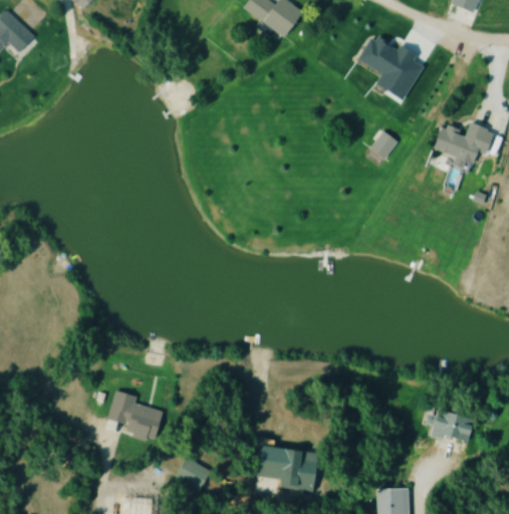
[(300,11),(281,0),(276,0),(274,4),(267,0),(248,0),(242,12),(285,37),(300,11)]
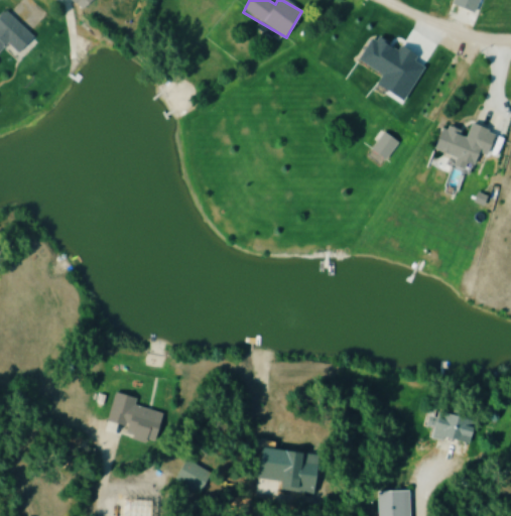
[(480,0),(454,0),(452,5),(474,14),(480,0)]
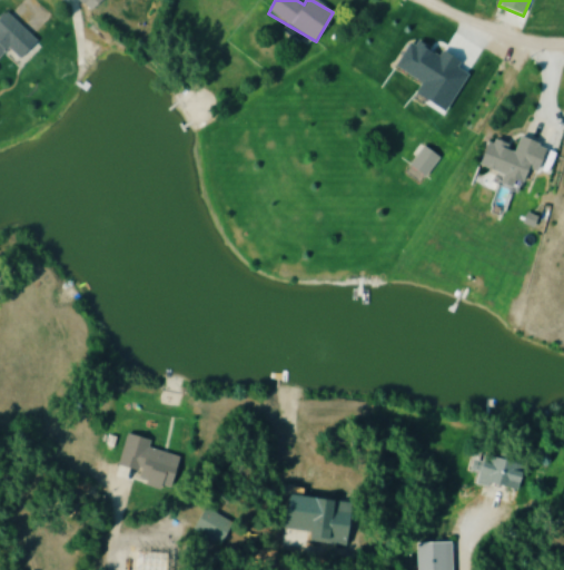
[(0,37),(21,59),(38,42),(8,11),(0,19),(0,37)]
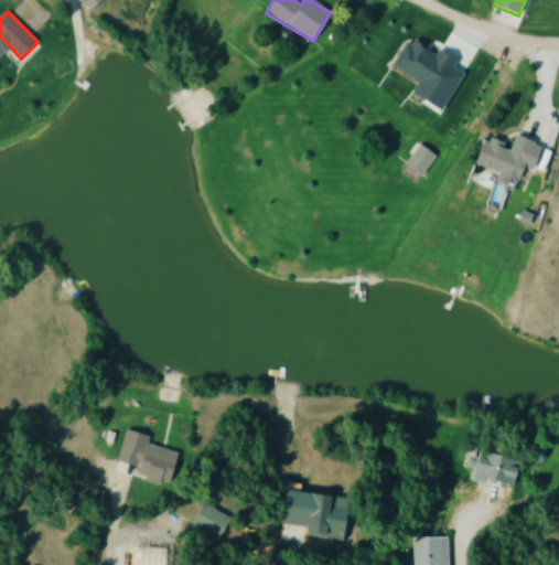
[(541,142),(514,135),(511,144),(484,136),(475,163),(498,170),(495,180),(516,187),(522,167),(533,170),(541,142)]
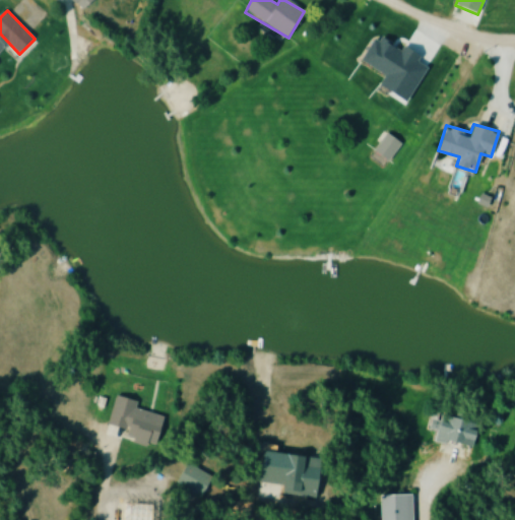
[(402,143),(388,132),(375,149),(389,160),(402,143)]
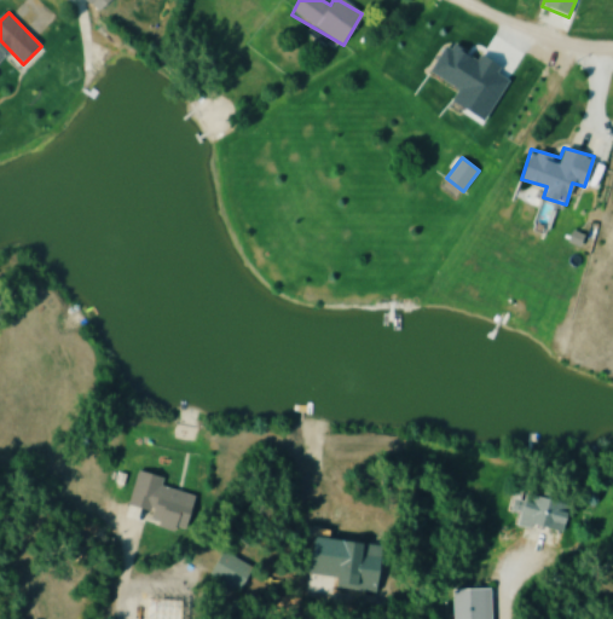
[(165,486),(167,478),(140,470),(128,519),(177,530),(181,512),(192,514),(197,493),(165,486)]
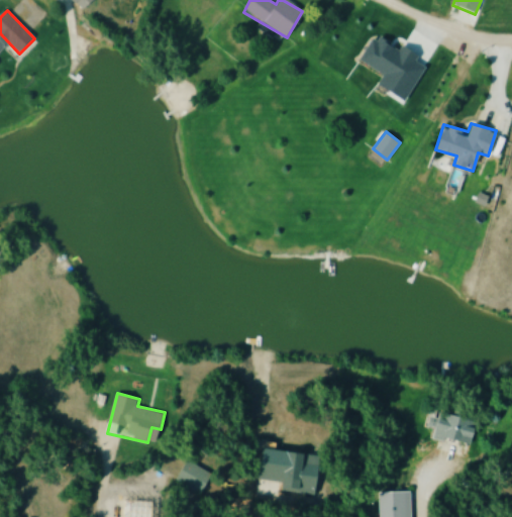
[(433,436),(472,445),(478,421),(439,412),(433,436)]
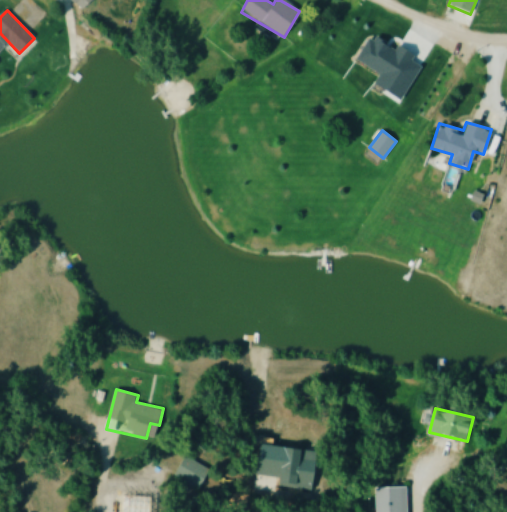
[(280,488),(312,491),(315,450),(269,446),(268,457),(256,456),(255,475),(281,477),(280,488)]
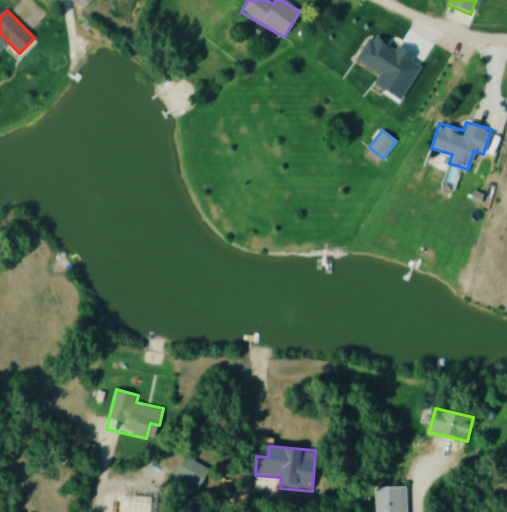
[(408,511),(408,485),(375,486),(375,511),(408,511)]
